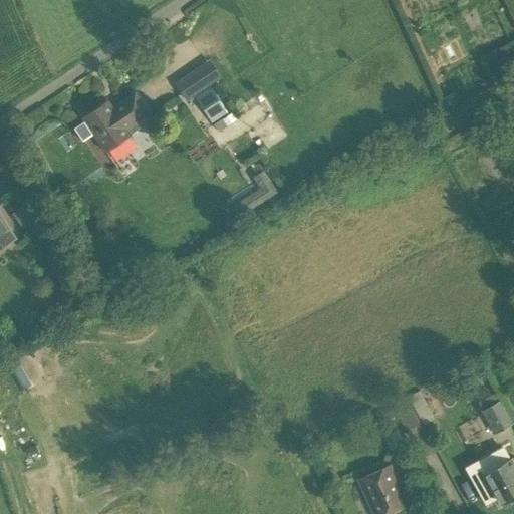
[(513,83),(498,92),(505,106),(513,101),(513,83)]
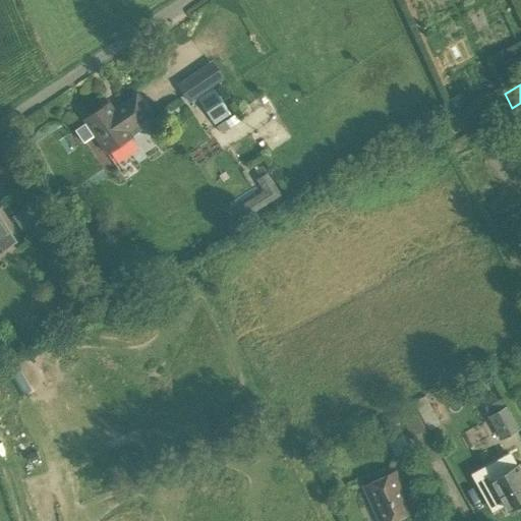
[(231,114),(214,88),(197,98),(215,124),(231,114)]
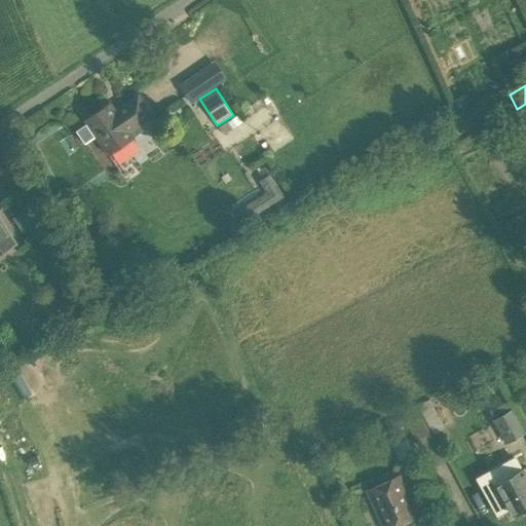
[(160,120),(145,99),(121,115),(117,109),(91,127),(79,137),(87,148),(100,139),(116,160),(141,142),(138,137),(160,120)]
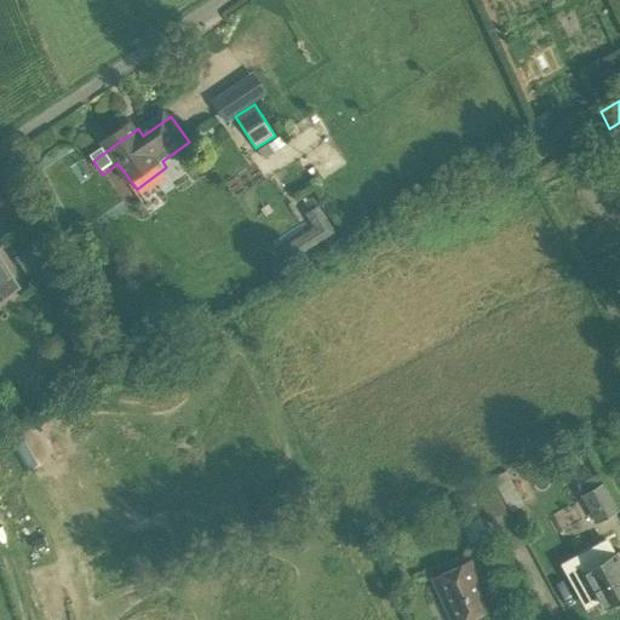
[(290,246),(296,256),(334,231),(317,202),(308,208),(304,211),(313,225),(286,242),(290,246)]
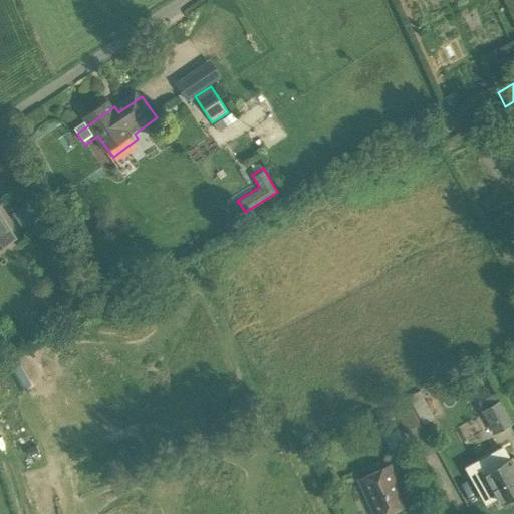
[(0,218),(0,245),(13,238),(0,218)]
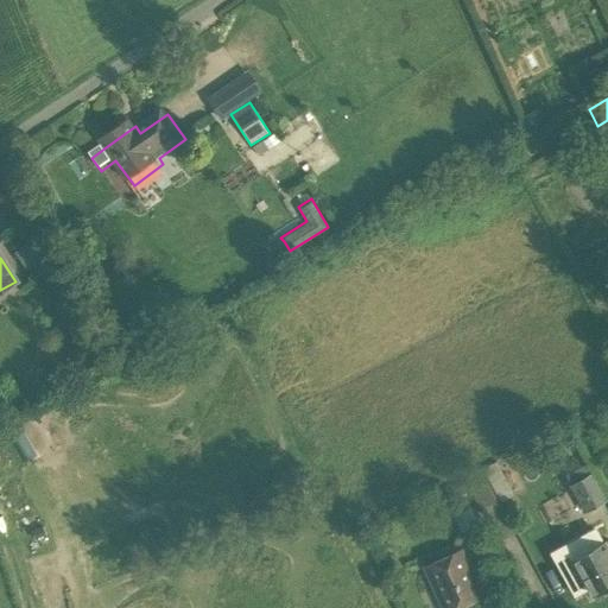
[(607,500),(591,473),(569,486),(584,514),(607,500)]
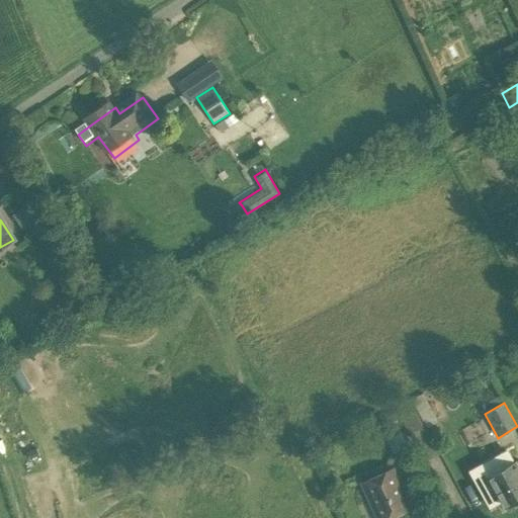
[(416,438),(427,432),(426,429),(416,411),(402,418),(413,439),(416,438)]
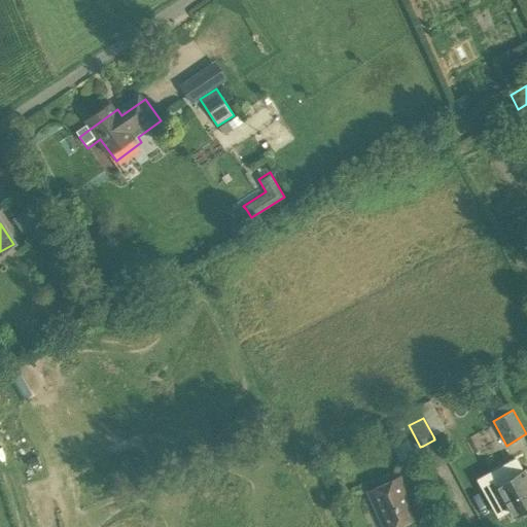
[(36,456),(28,459),(31,467),(39,464),(36,456)]
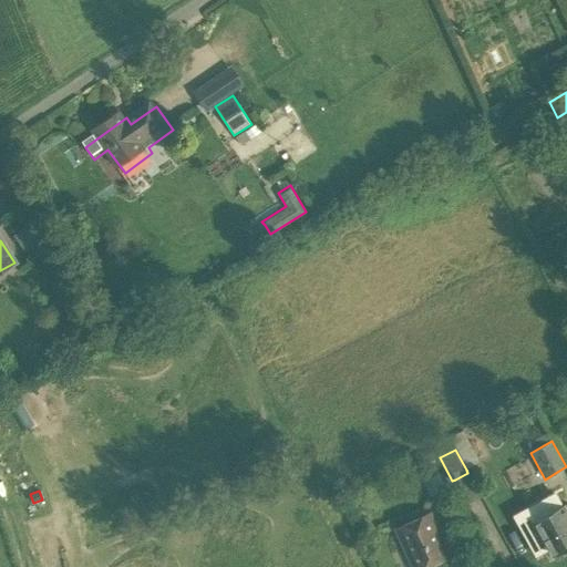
[(535,523),(553,555),(566,546),(566,512),(564,506),(563,507),(556,496),(543,504),(548,515),(535,523)]
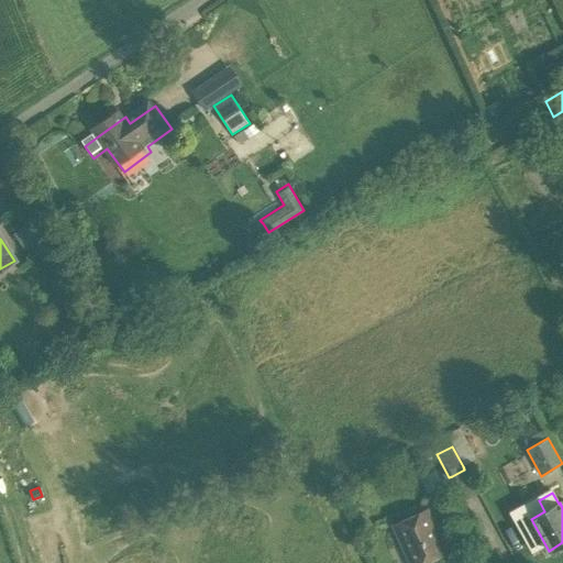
[(427,508),(394,523),(411,562),(420,562),(446,551),(427,508)]
